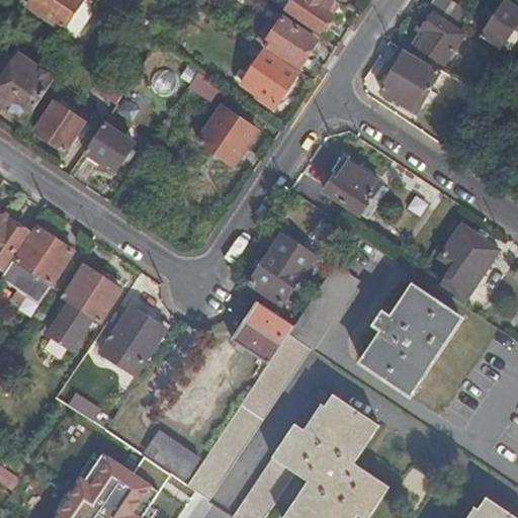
[(65,28),(83,0),(32,0),(28,5),(65,28)]
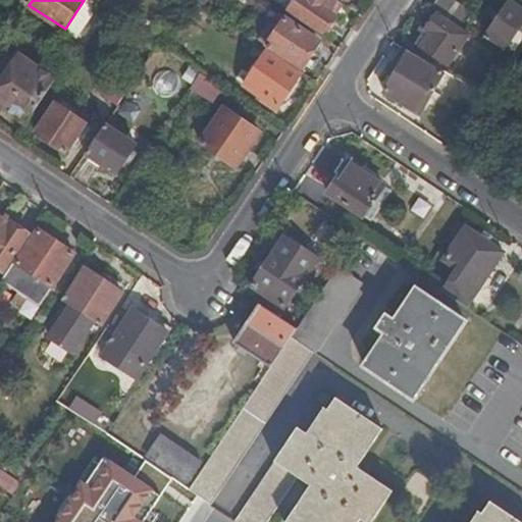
[(75,35),(98,0),(84,0),(65,29),(75,35)]
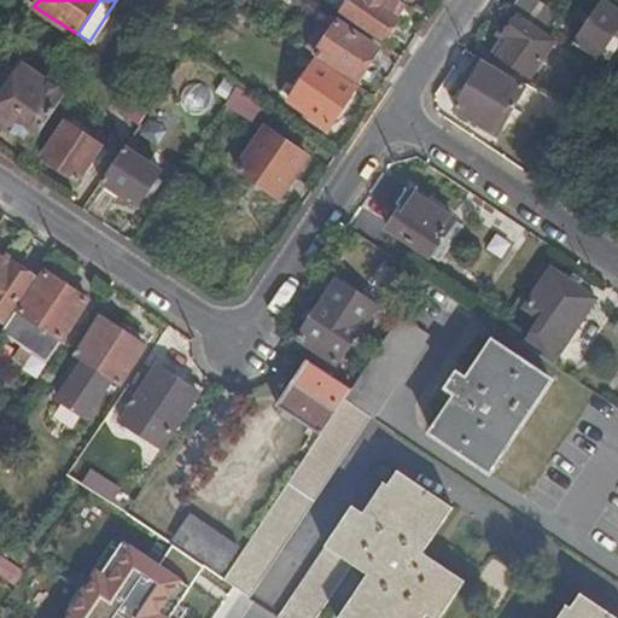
[(349,0),(339,15),(375,40),(379,36),(382,38),(402,5),(398,1),(396,0),(349,0)]
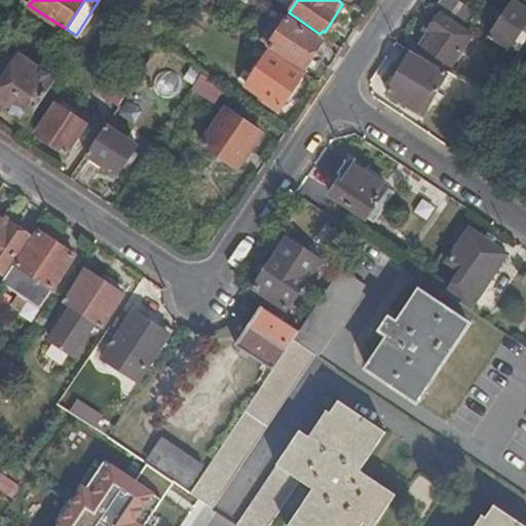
[(456,0),(439,0),(435,6),(460,24),(471,10),(456,0)]
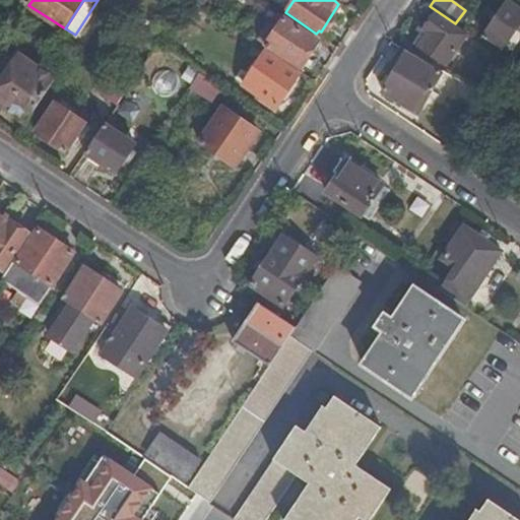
[(519,9),(508,1),(483,35),(502,48),(518,23),(519,24),(519,9)]
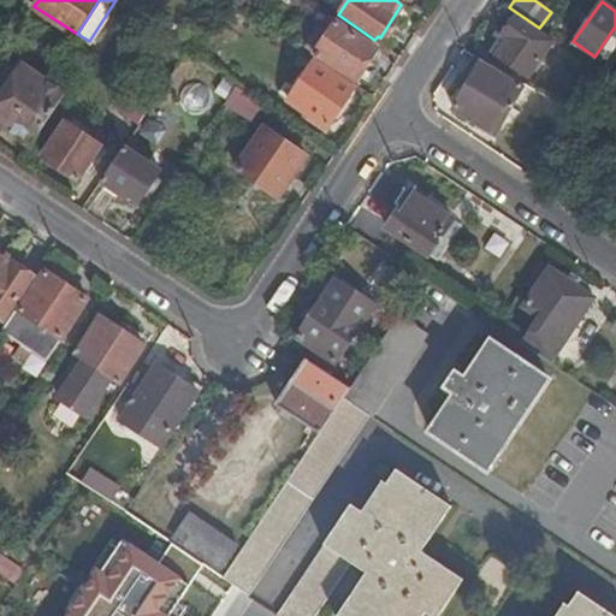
[(515,13),(503,33),(508,36),(496,54),(527,76),(551,39),(515,13)]
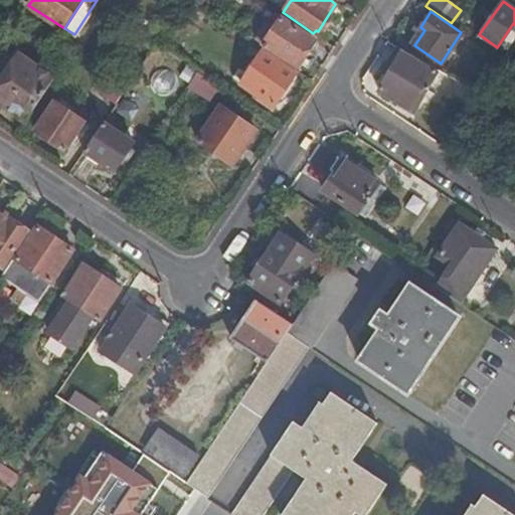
[(258,40),(296,65),(313,39),(276,13),(258,40)]
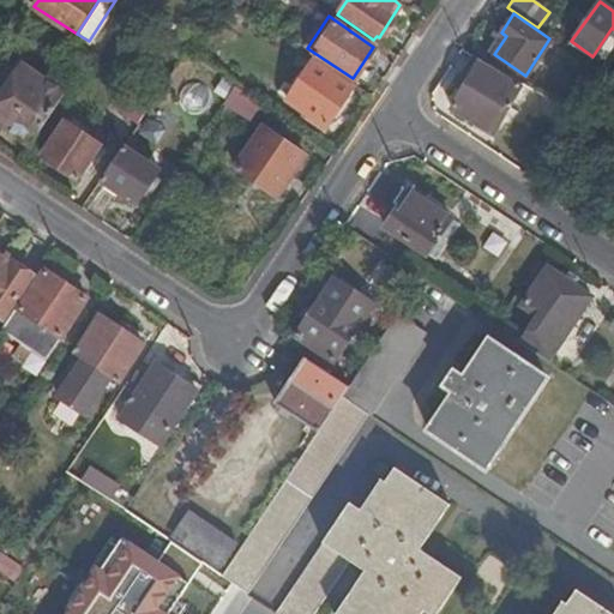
[(506,36),(501,32),(488,50),(494,54),(506,36)]
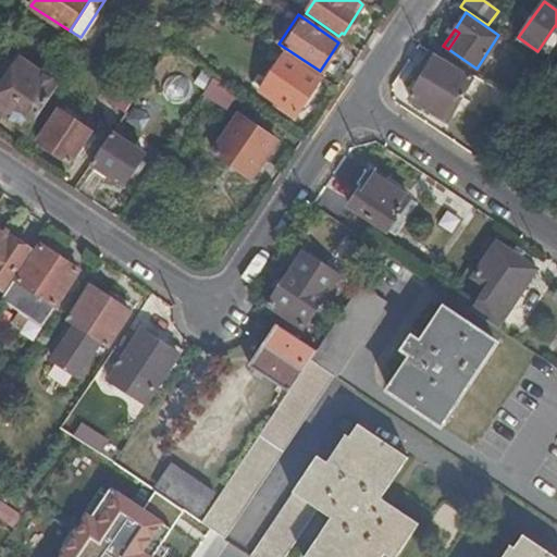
[(217,73),(171,42),(149,75),(157,81),(170,63),(185,73),(189,65),(199,71),(193,82),(205,89),(217,73)]
